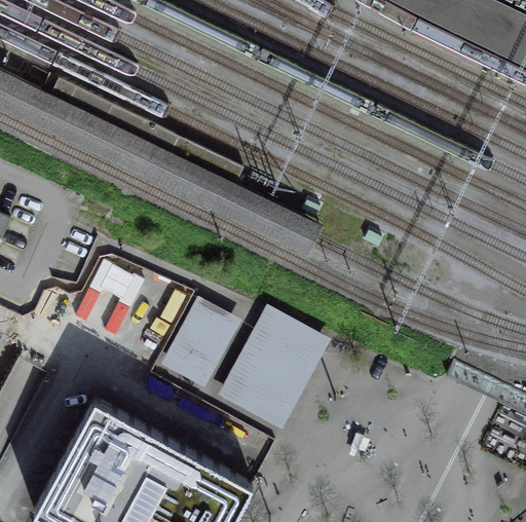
[(386,0),(525,67),(525,17),(489,0),(386,0)]
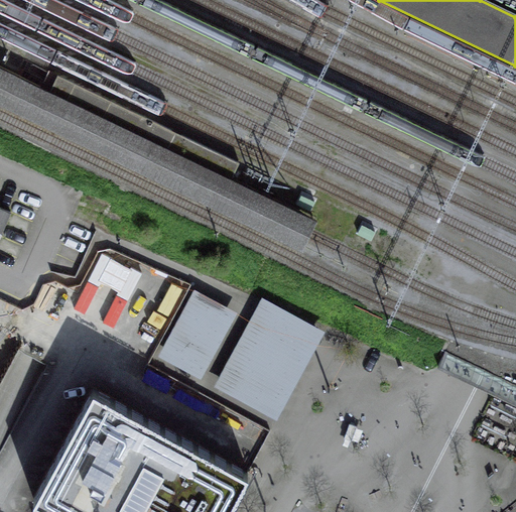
[(0,234),(8,215),(0,211),(0,234)]
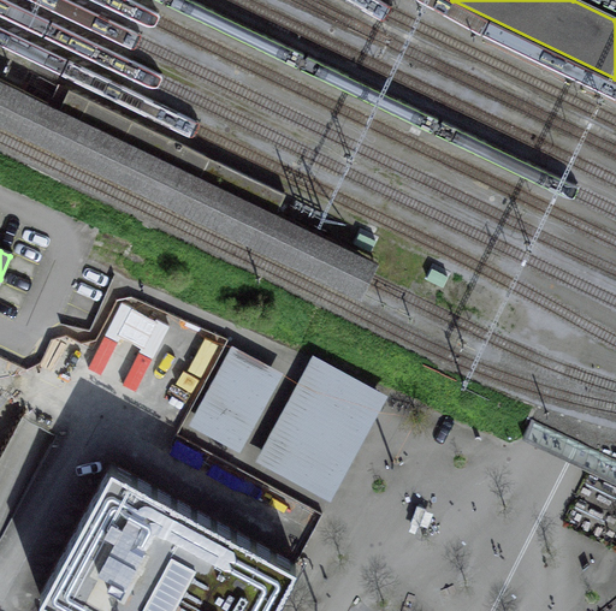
[(283,379),(230,350),(188,427),(241,456),(283,379)]
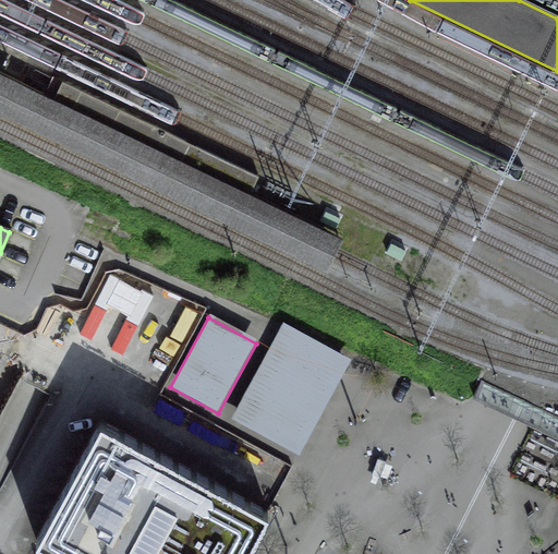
[(349,360),(281,324),(230,420),(298,456),(349,360)]
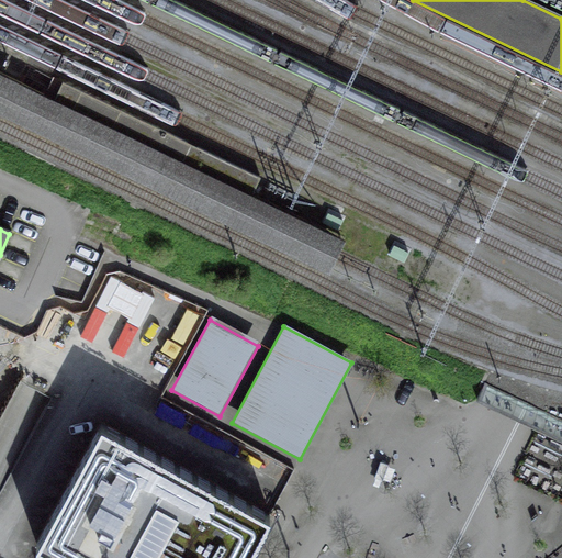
[(249,557),(255,548),(270,519),(101,427),(36,547),(55,557),(249,557)]
